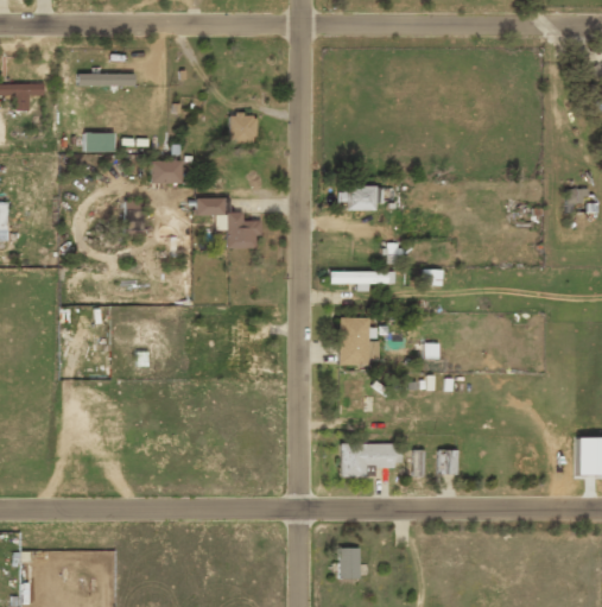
[(0,83),(0,96),(17,96),(17,109),(29,109),(29,93),(42,93),(42,83),(0,83)]
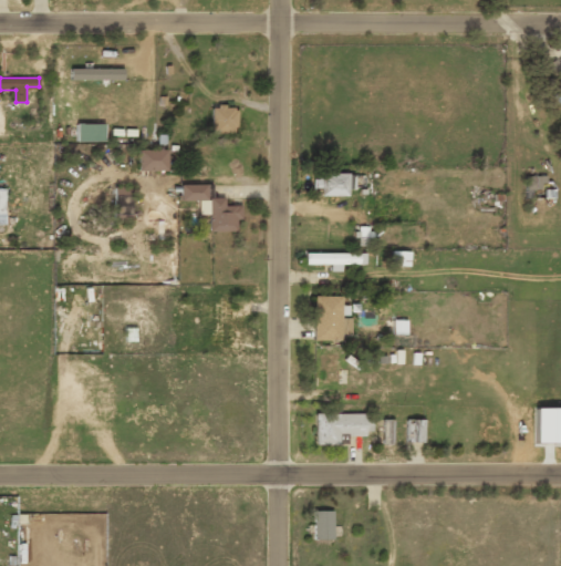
[(215,133),(240,133),(240,106),(215,106),(215,133)]
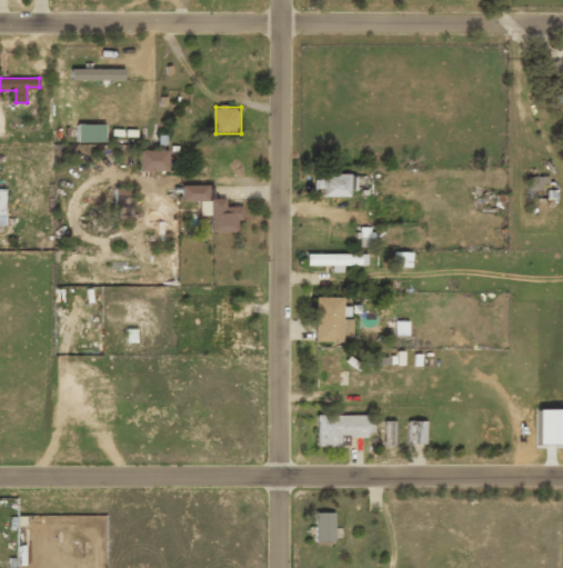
[(171,171),(171,150),(142,150),(142,171),(171,171)]
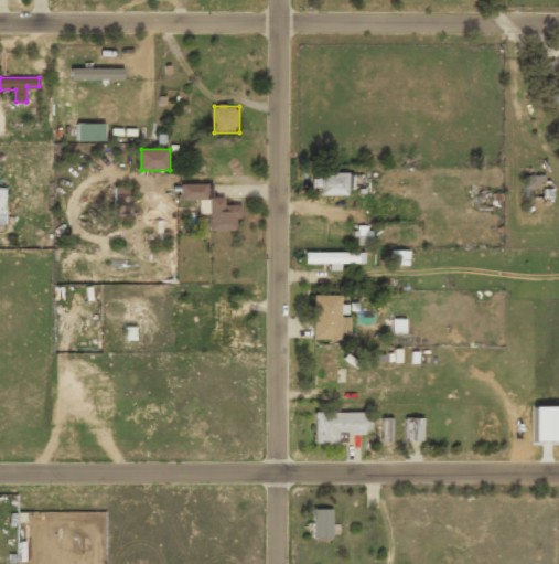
[(321,195),(354,195),(354,172),(321,172),(321,195)]
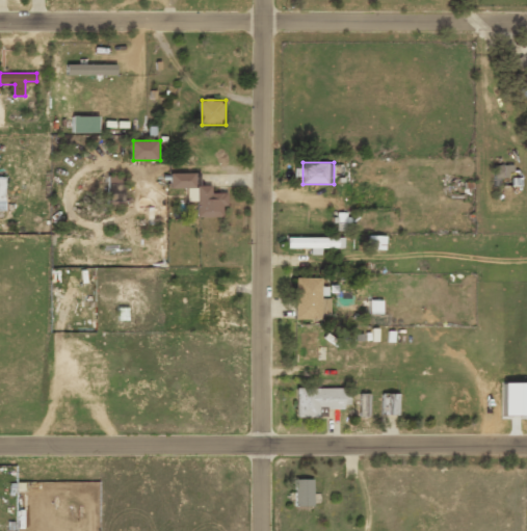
[(516,176),(516,163),(497,164),(498,177),(516,176)]
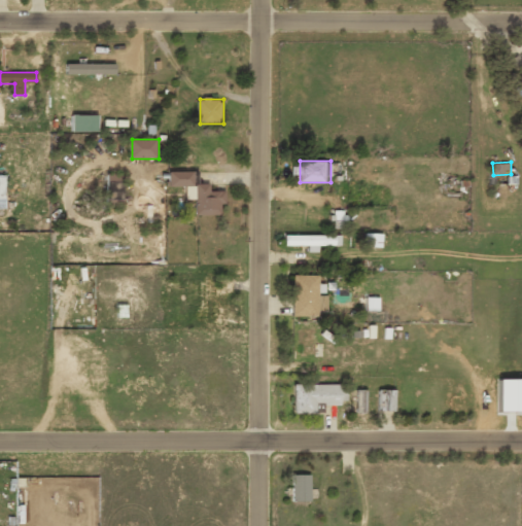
[(199,172),(171,172),(172,187),(197,186),(197,214),(225,214),(225,190),(211,190),(211,182),(199,182),(199,172)]
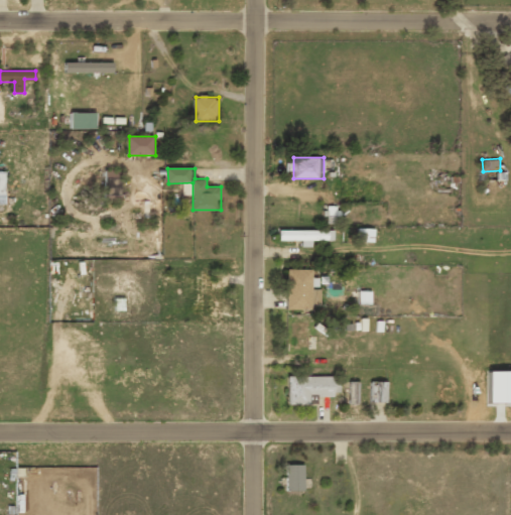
[(0,204),(7,205),(8,170),(0,170),(0,204)]
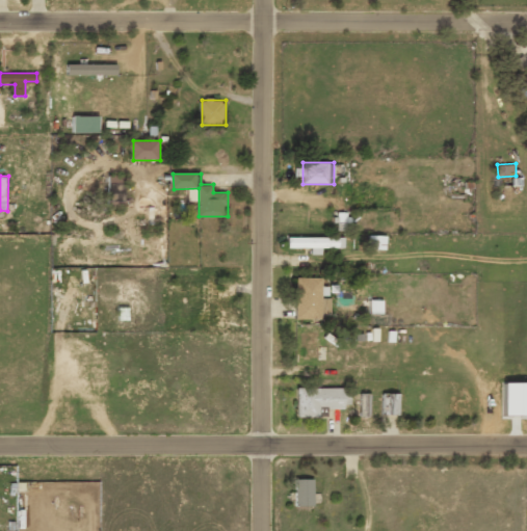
[(126,177),(113,176),(111,207),(124,208),(126,177)]
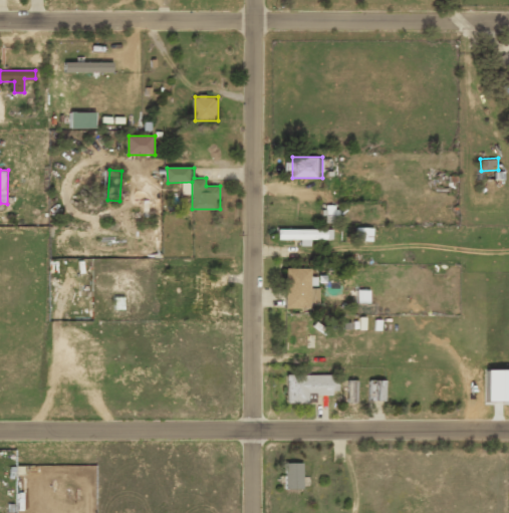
[(329,222),(342,221),(341,204),(328,205),(329,222)]
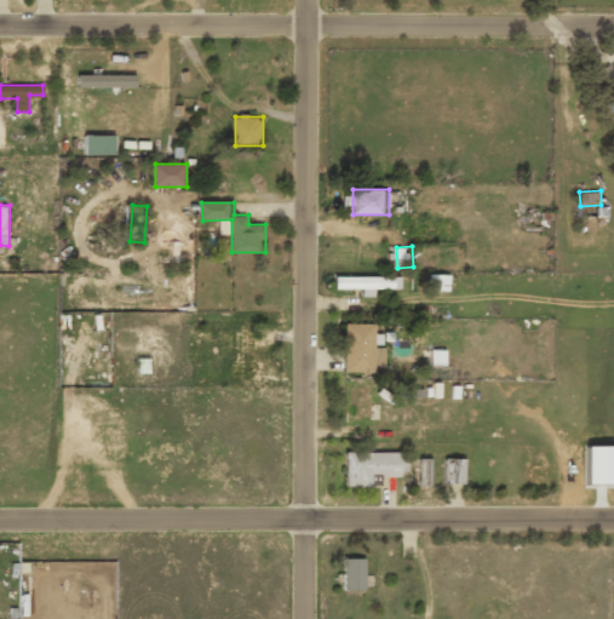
[(452,290),(453,274),(434,274),(434,290),(452,290)]
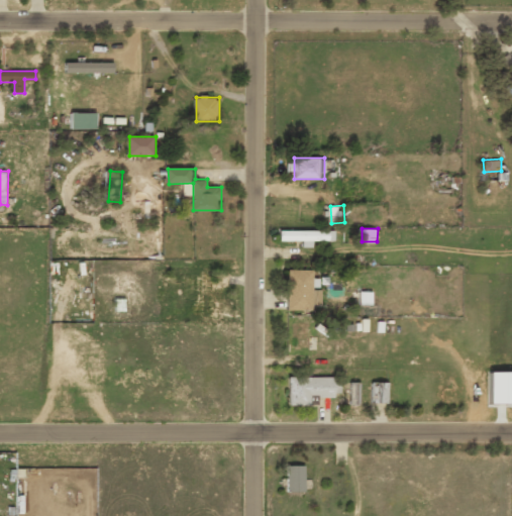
[(335,230),(280,230),(280,240),(335,240),(335,230)]
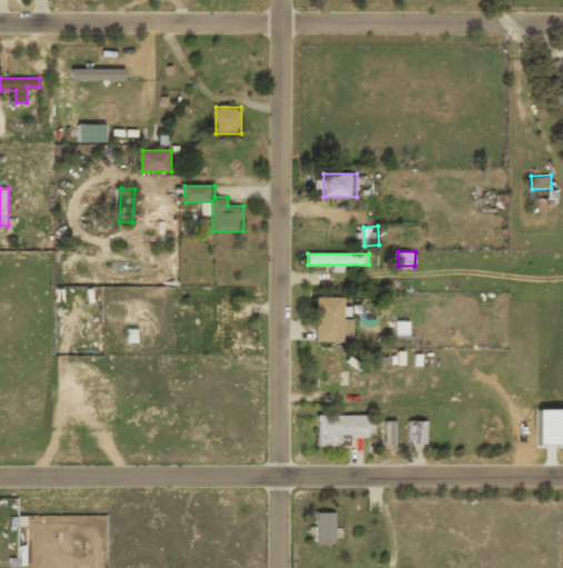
[(237,296),(222,296),(222,348),(237,348),(237,296)]
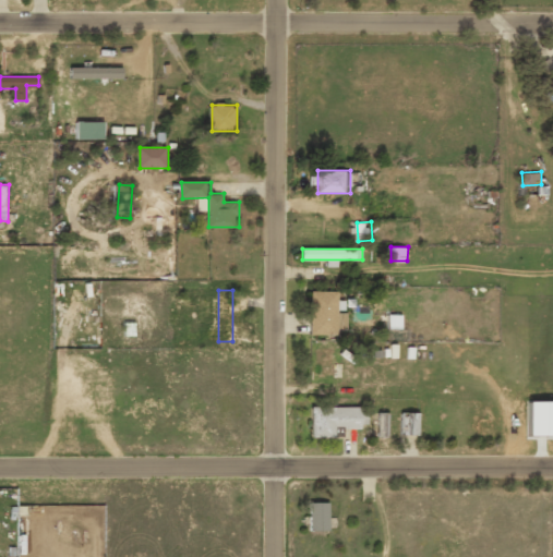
[(313,334),(349,334),(349,313),(339,313),(339,291),(313,291),(313,334)]
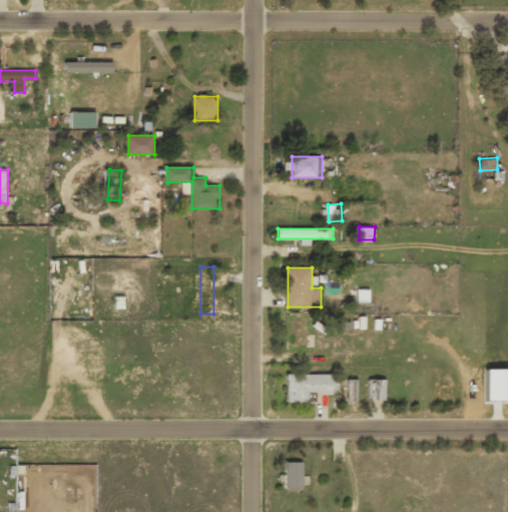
[(360,302),(372,302),(372,289),(360,289),(360,302)]
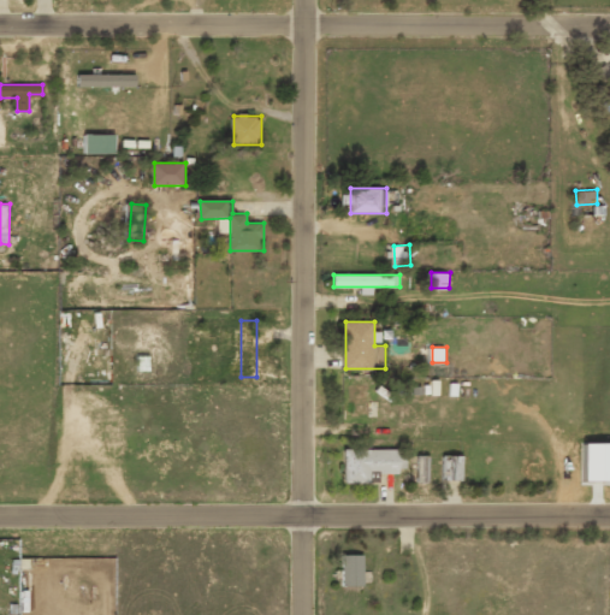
[(350,385),(350,417),(383,417),(383,400),(373,400),(373,385),(350,385)]
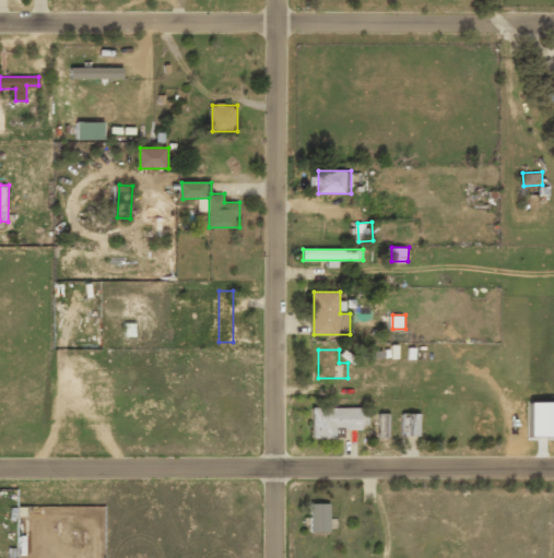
[(553,402),(532,402),(533,437),(553,436),(553,402)]
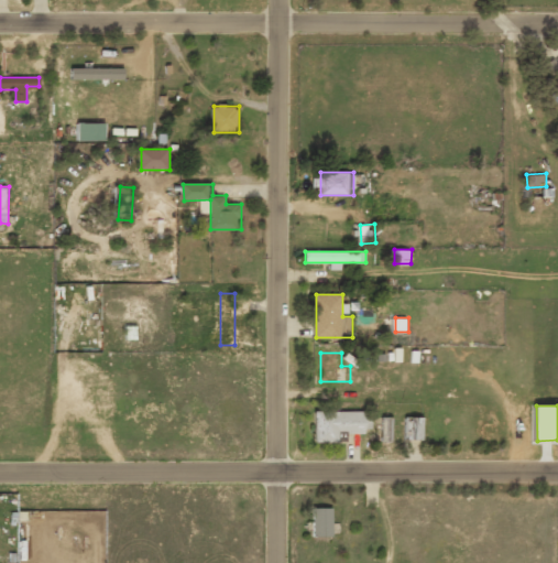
[(341,433),(365,433),(365,411),(316,411),(316,442),(341,442),(341,433)]
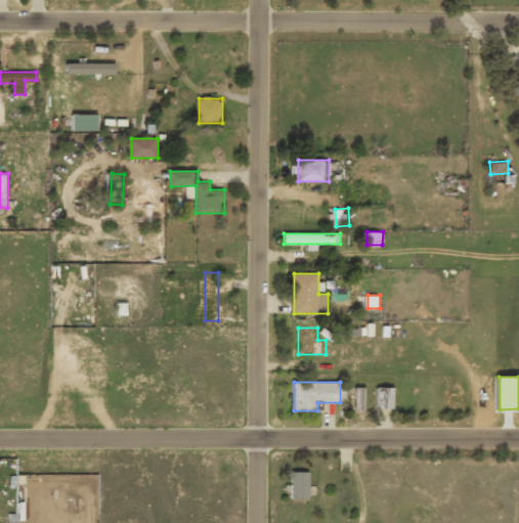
[(356,409),(366,409),(366,387),(356,387),(356,409)]
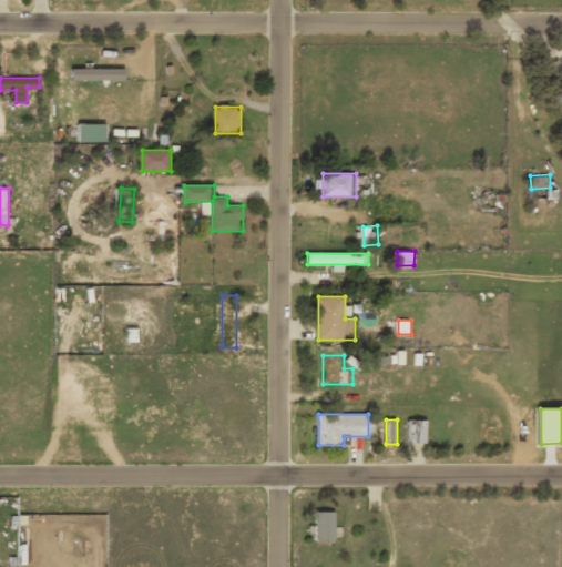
[(428,419),(409,419),(409,443),(428,443),(428,419)]
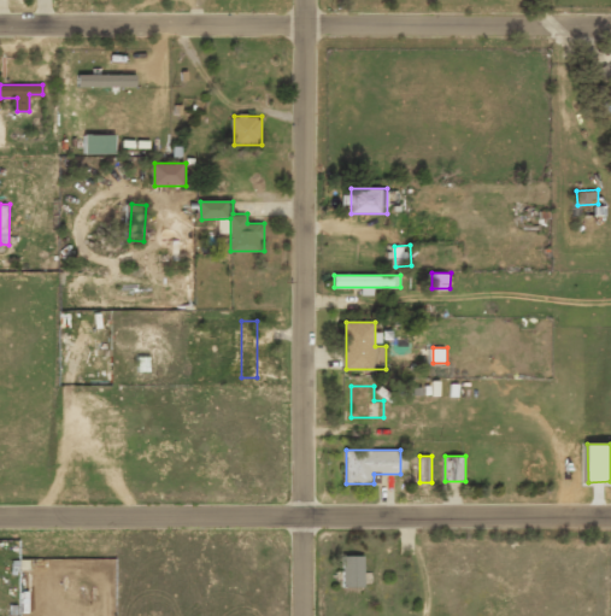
[(366,556),(344,556),(344,587),(366,587),(366,556)]
